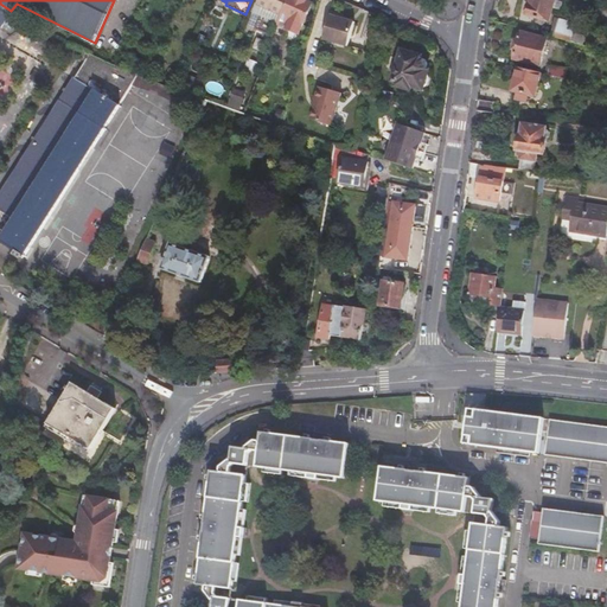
[(279,25),(287,0),(260,0),(259,5),(268,10),(264,19),(279,25)]
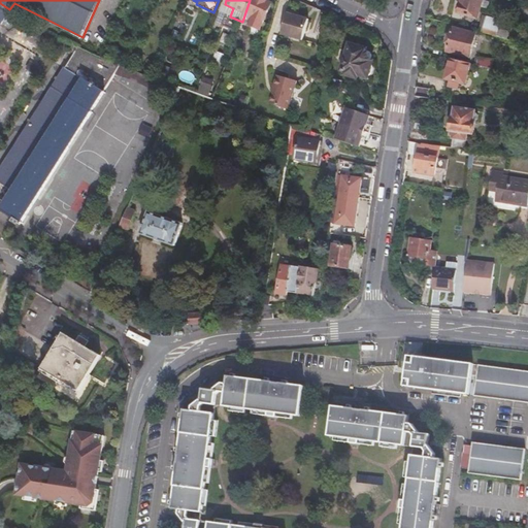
[(271,2),(265,0),(250,0),(242,22),(239,29),(249,33),(252,26),(260,29),(262,29),(271,2)]
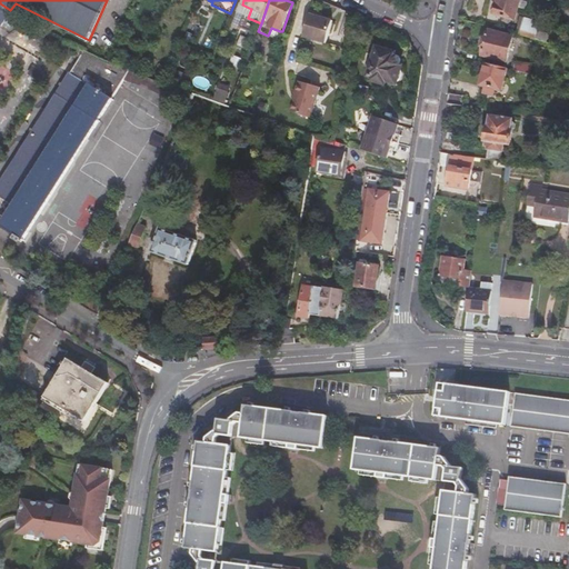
[(516,16),(519,5),(520,0),(498,0),(493,15),(515,20),(516,16)]
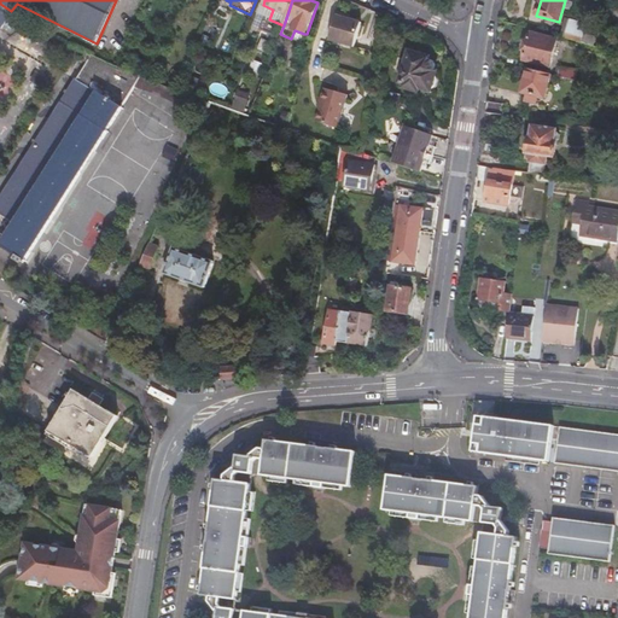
[(0,29),(11,11),(0,4),(0,29)]
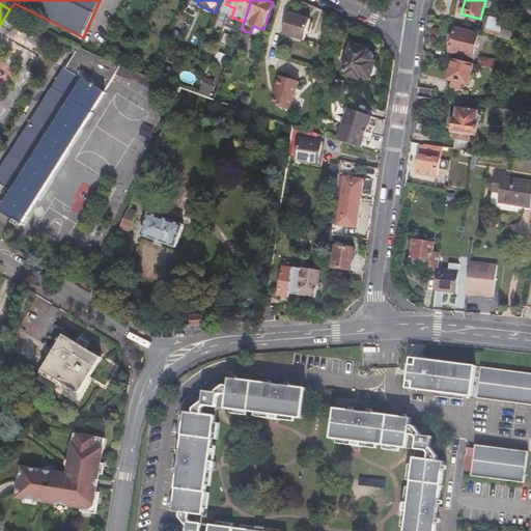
[(289,10),(282,34),(303,40),(309,21),(297,17),(298,14),(289,10)]
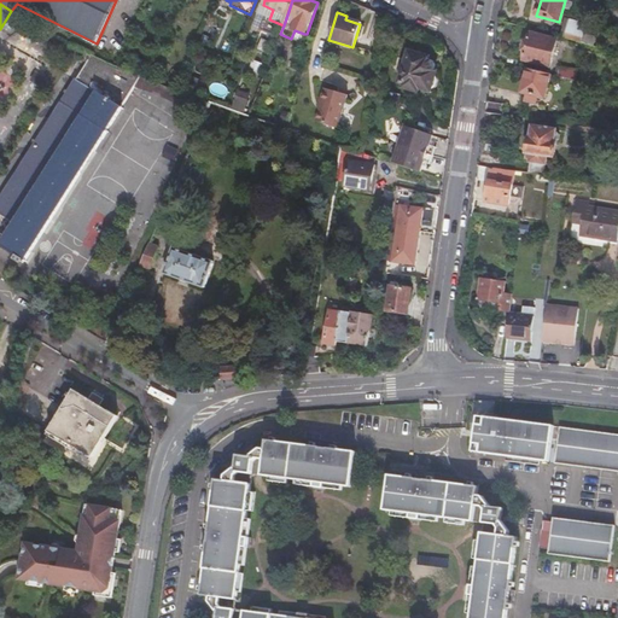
[(564,39),(592,46),(594,38),(583,35),(587,24),(569,19),(564,39)]
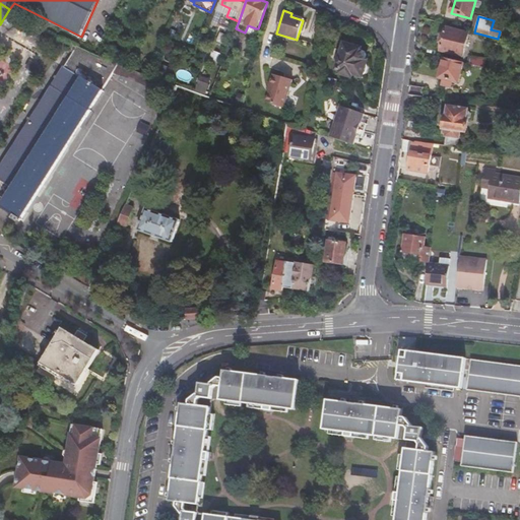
[(462,57),(463,54),(469,30),(447,24),(440,50),(462,57)]
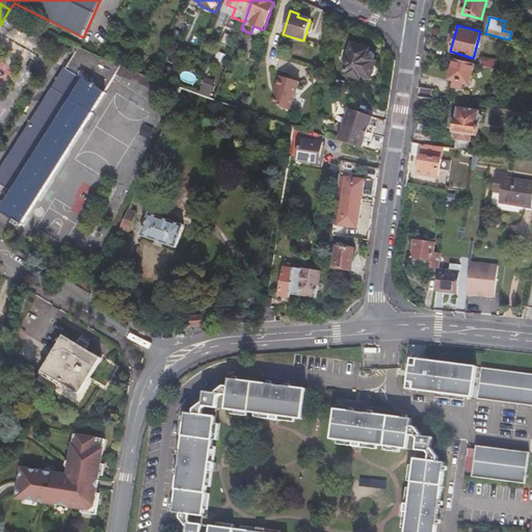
[(259,37),(262,29),(254,26),(250,33),(259,37)]
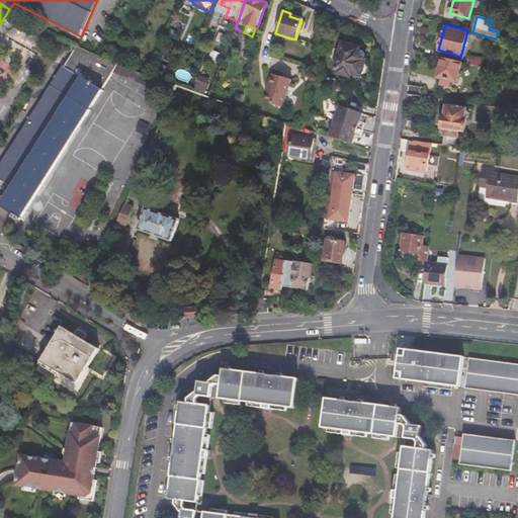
[(118,61),(76,44),(0,163),(0,194),(5,197),(1,204),(20,218),(101,89),(101,88),(111,72),(118,61)]
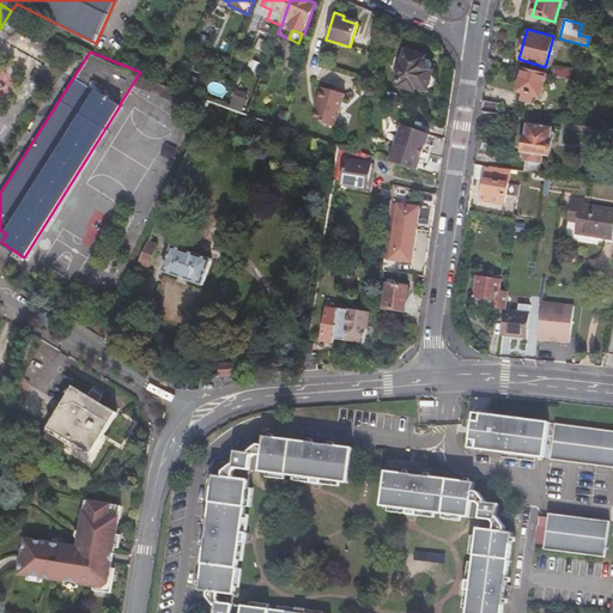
[(426,56),(406,52),(399,86),(417,90),(416,95),(428,97),(429,90),(430,90),(431,87),(435,85),(437,78),(434,72),(435,66),(432,66),(426,60),(426,56)]
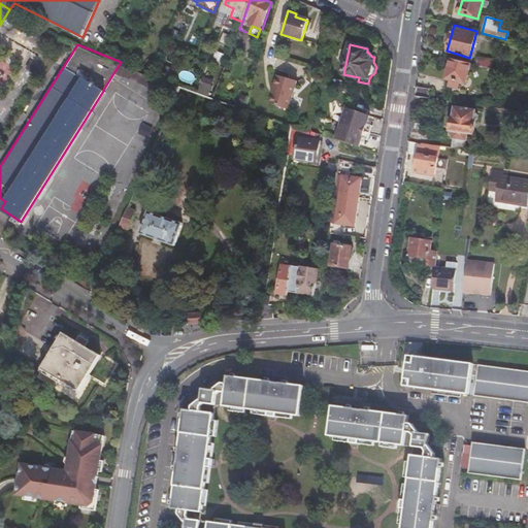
[(475,65),(490,68),(492,61),(476,57),(475,65)]
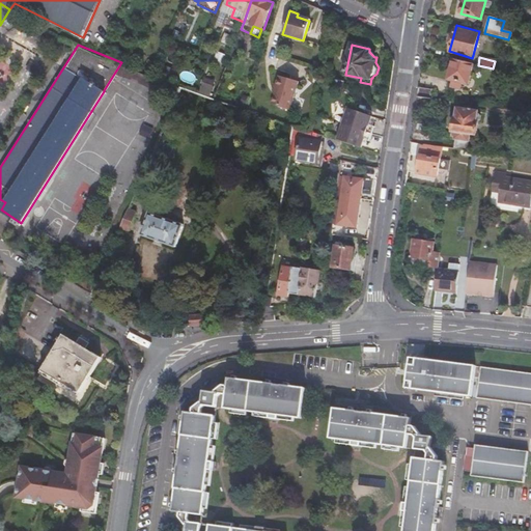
[(467,84),(472,63),(453,59),(448,80),(451,81),(450,87),(458,89),(460,83),(467,84)]
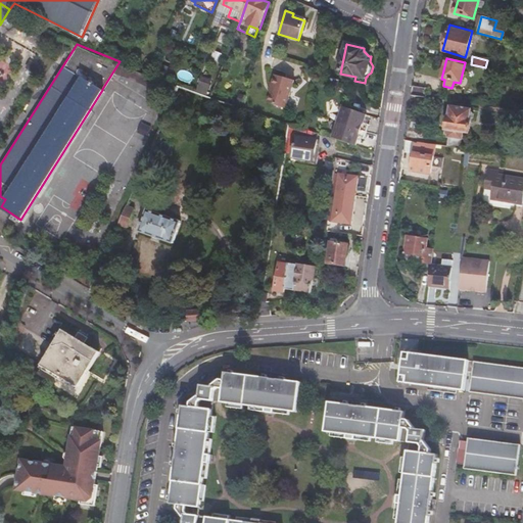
[(120,61),(112,73),(174,95),(178,86),(120,61)]
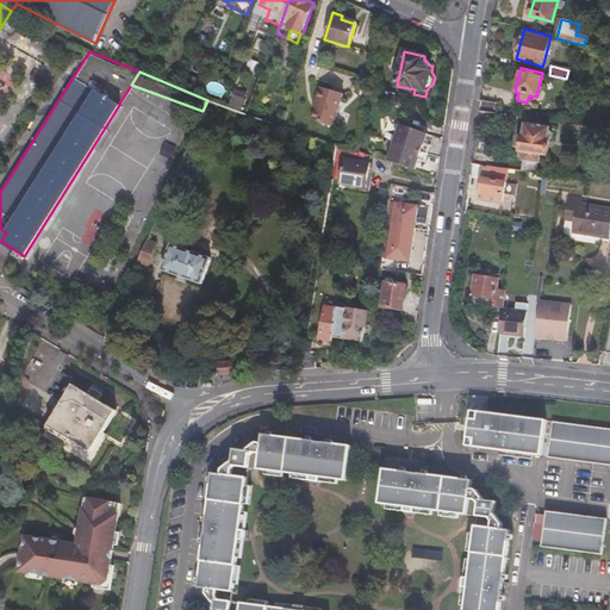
[(342,93),(319,87),(316,101),(317,101),(312,120),(334,126),(342,93)]
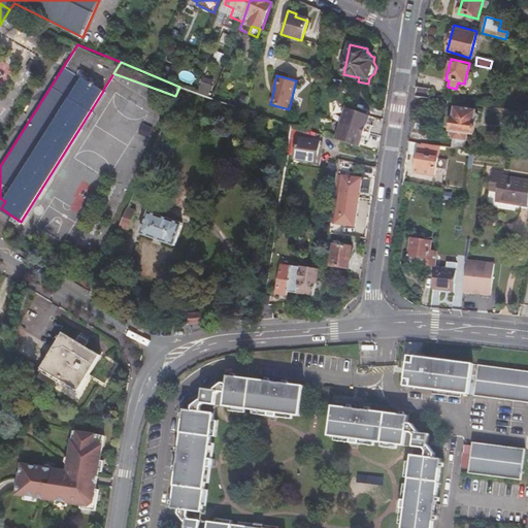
[(215,80),(204,77),(200,87),(201,87),(209,90),(211,90),(215,80)]
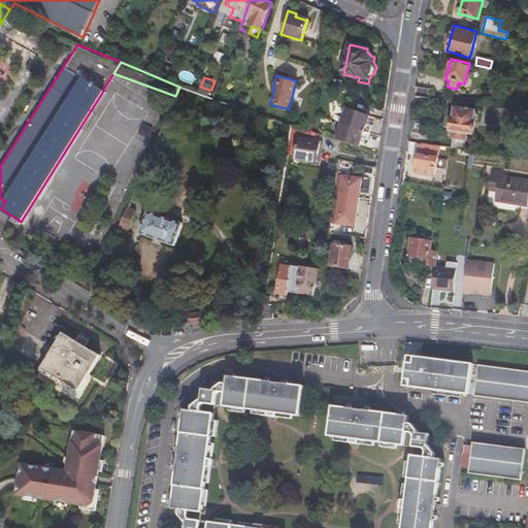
[(416,97),(429,99),(430,90),(417,88),(416,97)]
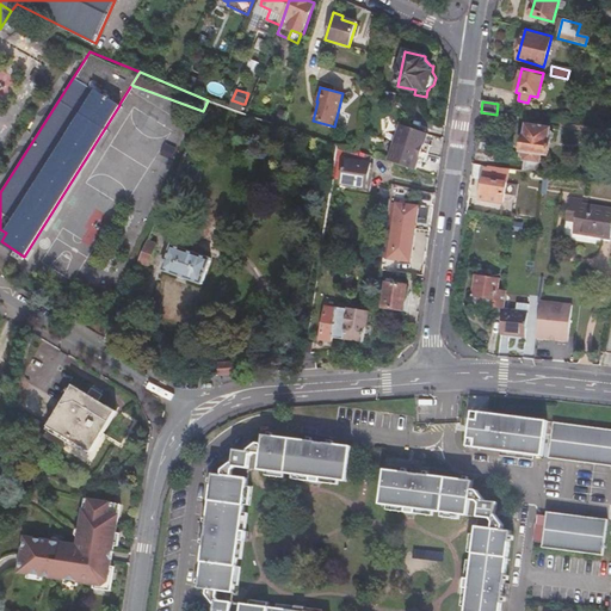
[(279,109),(276,123),(284,125),(289,112),(279,109)]
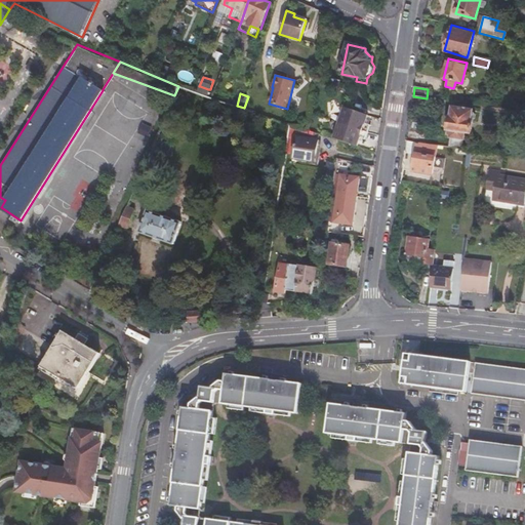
[(447,147),(462,149),(463,136),(471,137),(474,122),(476,120),(477,116),(476,115),(474,114),(474,111),(452,108),(450,119),(448,120),(446,131),(450,132),(447,147)]
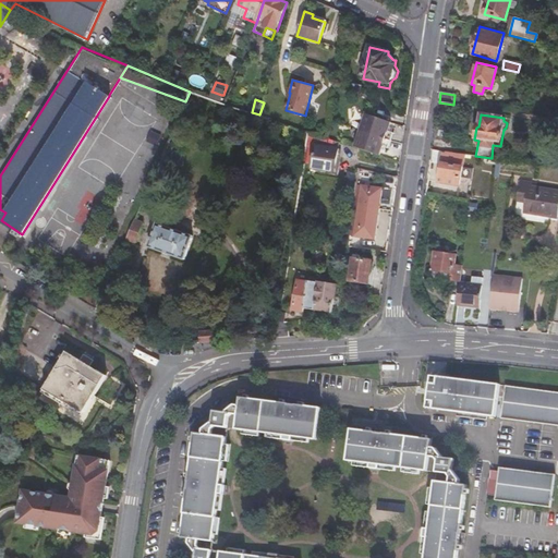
[(365,116),(361,130),(387,138),(389,131),(392,122),(365,116)]
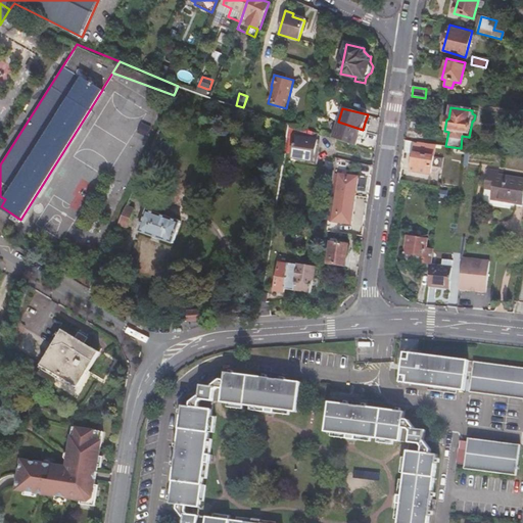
[(333,138),(358,145),(360,137),(363,130),(338,122),(333,138)]
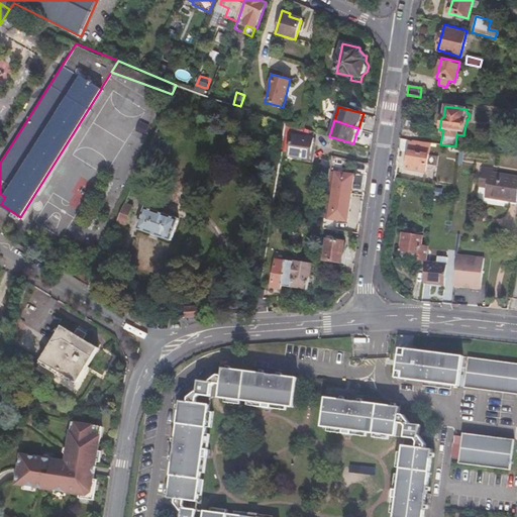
[(311,158),(315,131),(304,127),(303,134),(292,132),(288,154),(311,158)]
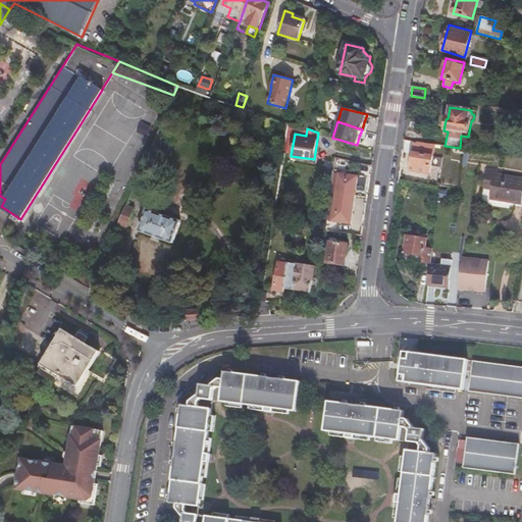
[(432,156),(413,153),(412,159),(411,168),(430,171),(432,156)]
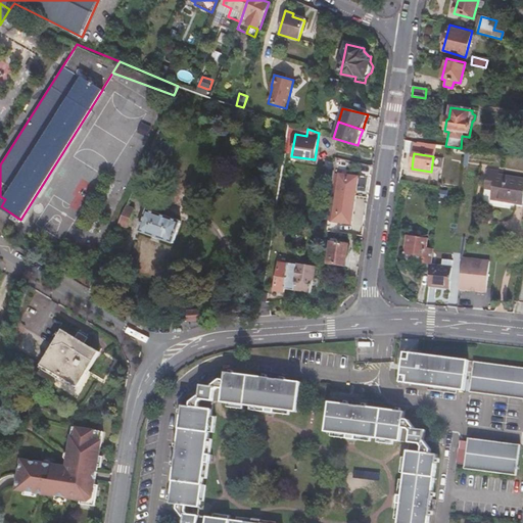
[(146,161),(138,182),(144,185),(153,164),(146,161)]
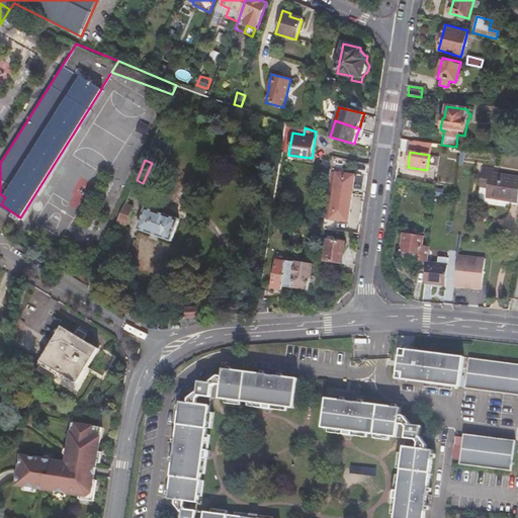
[(517,201),(517,176),(490,172),(490,168),(482,167),(480,181),(488,182),(487,197),(517,201)]
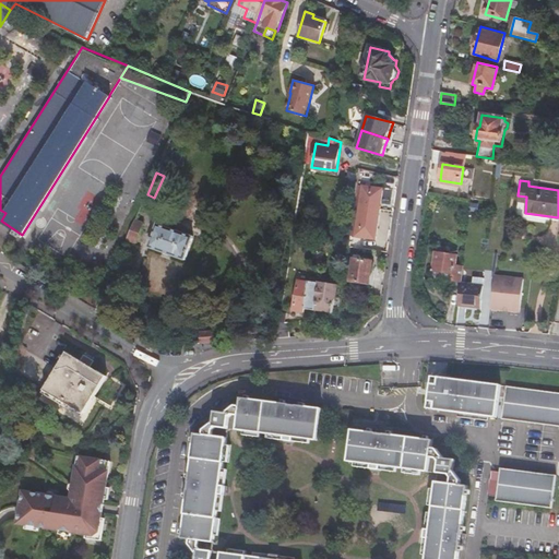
[(359,211),(379,214),(381,192),(361,189),(359,211)]
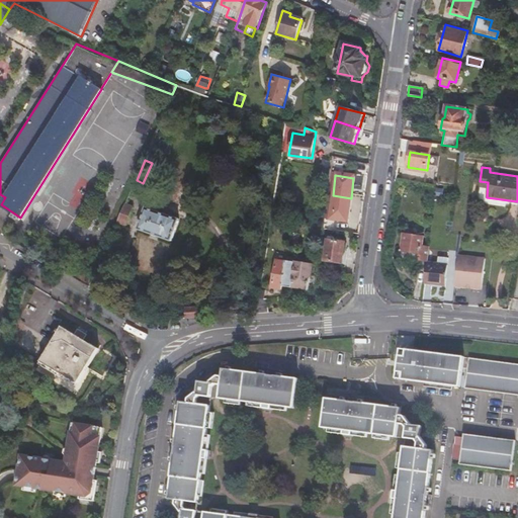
[(348,225),(351,198),(333,195),(329,223),(348,225)]
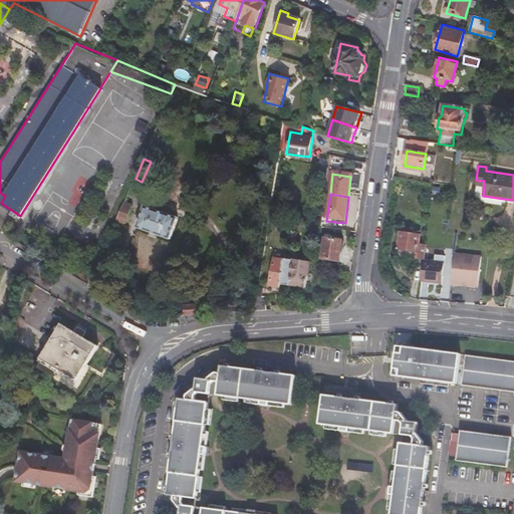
[(125,202),(117,220),(125,223),(134,206),(125,202)]
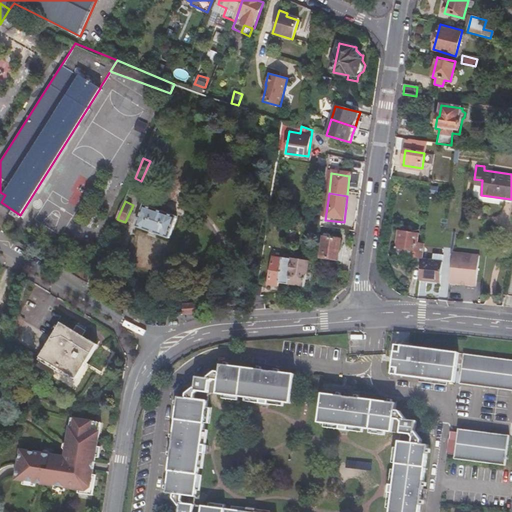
[(169,238),(176,216),(143,205),(136,226),(169,238)]
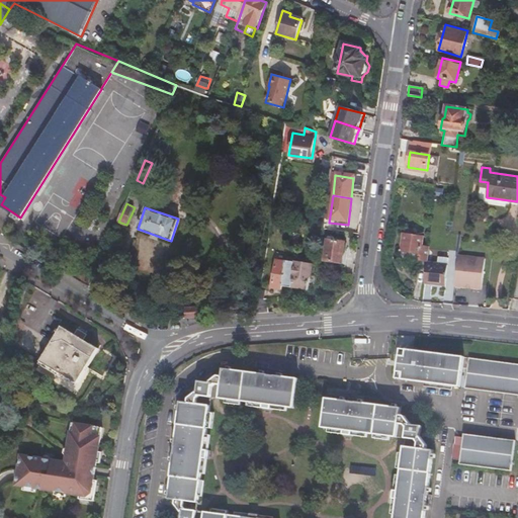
[(414,260),(428,263),(429,249),(423,248),(425,237),(413,235),(414,231),(407,230),(406,234),(405,234),(402,252),(412,254),(415,254),(414,260)]
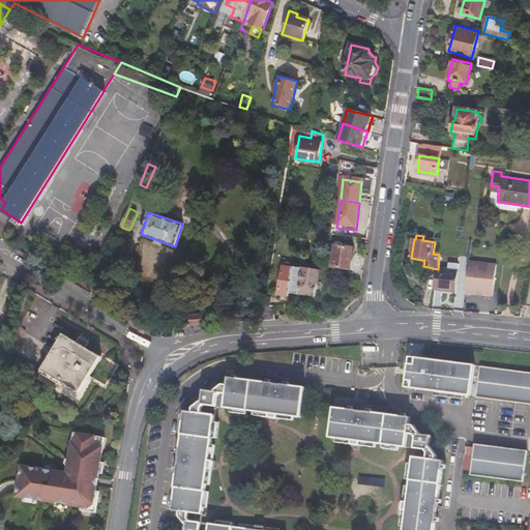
[(351,273),(353,252),(334,249),(332,270),(351,273)]
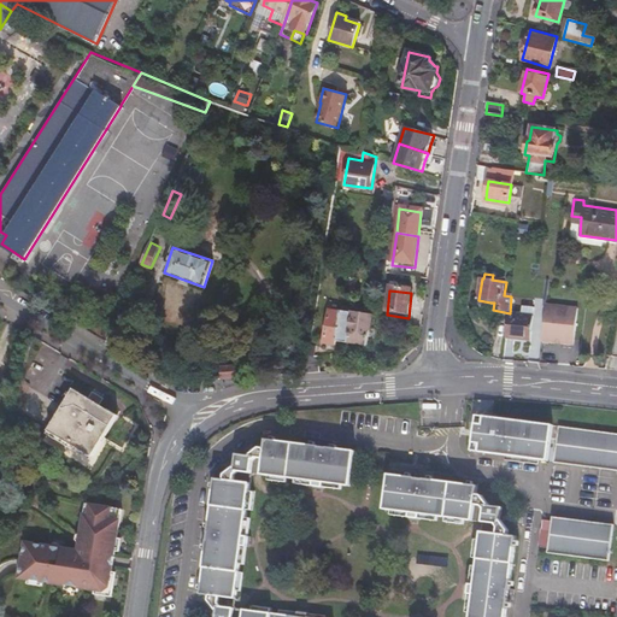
[(579,307),(547,304),(544,340),(557,341),(558,340),(565,340),(575,342),(579,307)]
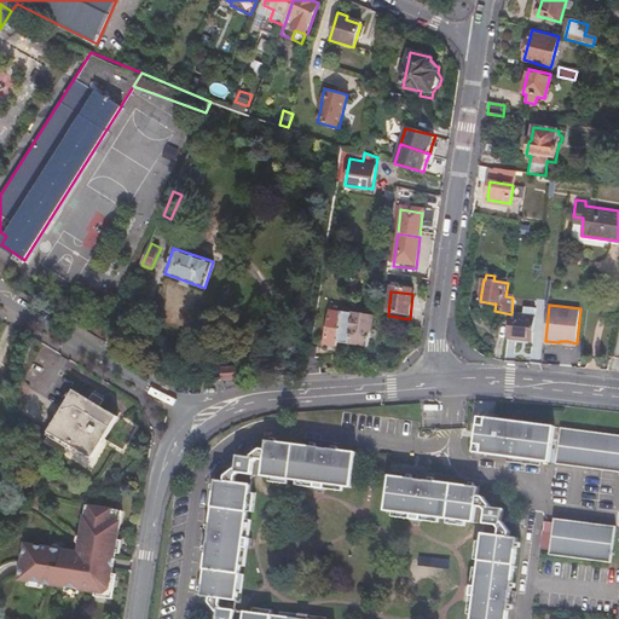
[(512,314),(508,337),(534,341),(537,310),(526,308),(525,316),(512,314)]
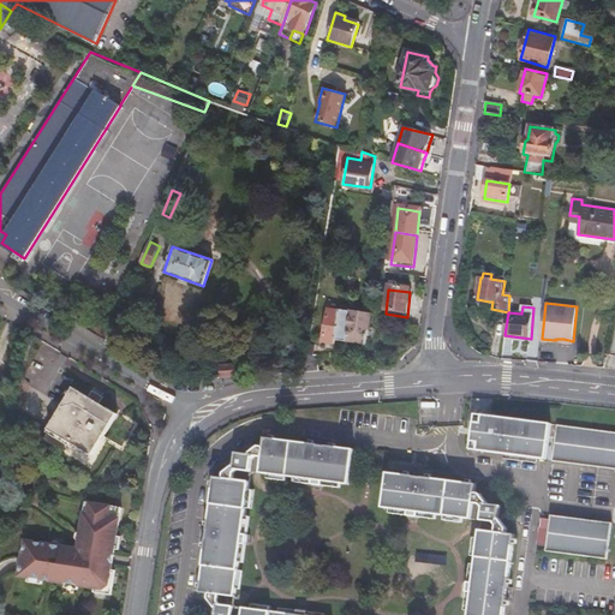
[(336,339),(347,341),(353,310),(351,310),(341,309),(340,310),(329,308),(324,341),(335,342),(336,339)]
